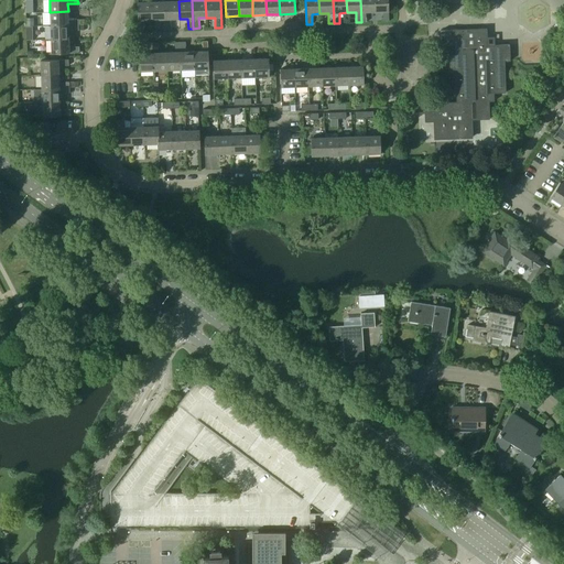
[(375,12),(373,0),(360,0),(361,22),(367,22),(367,12),(375,12)]
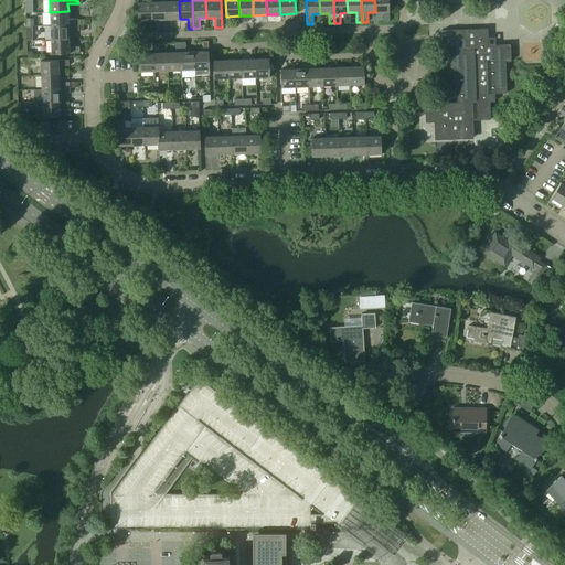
[(390,21),(388,0),(374,0),(375,12),(383,11),(384,21),(390,21)]
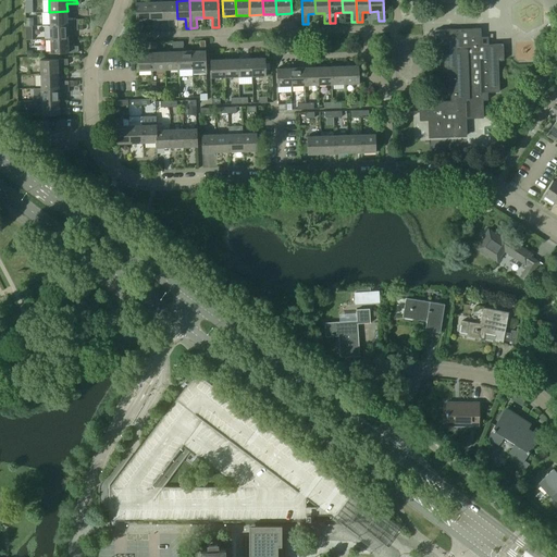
[(164,28),(163,1),(149,2),(150,20),(159,19),(159,29),(164,28)]
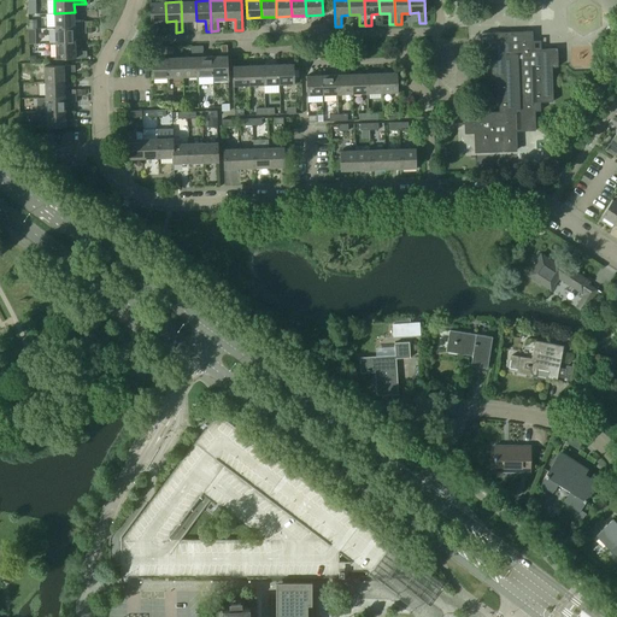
[(197,21),(195,1),(181,1),(182,31),(188,31),(188,21),(197,21)]
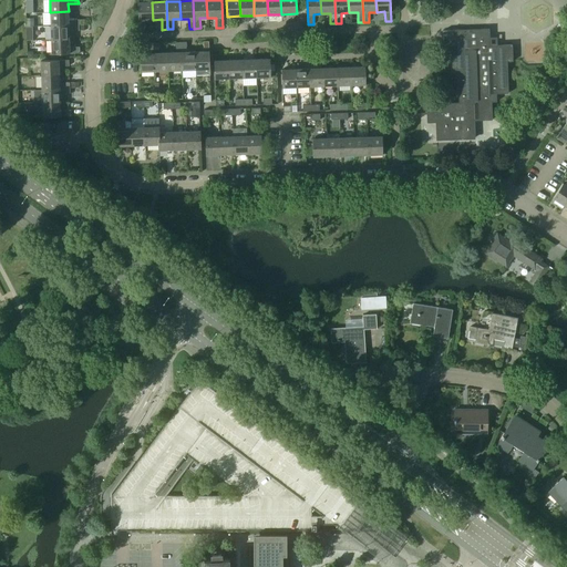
[(153,20),(152,2),(138,2),(140,30),(145,30),(145,20),(153,20)]
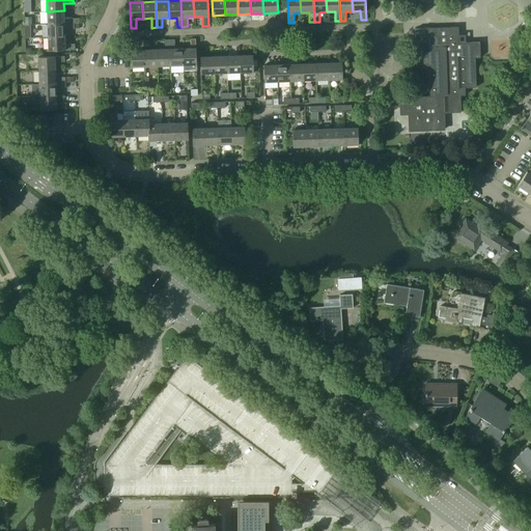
[(64,19),(64,10),(47,11),(48,24),(74,23),(74,18),(64,19)]
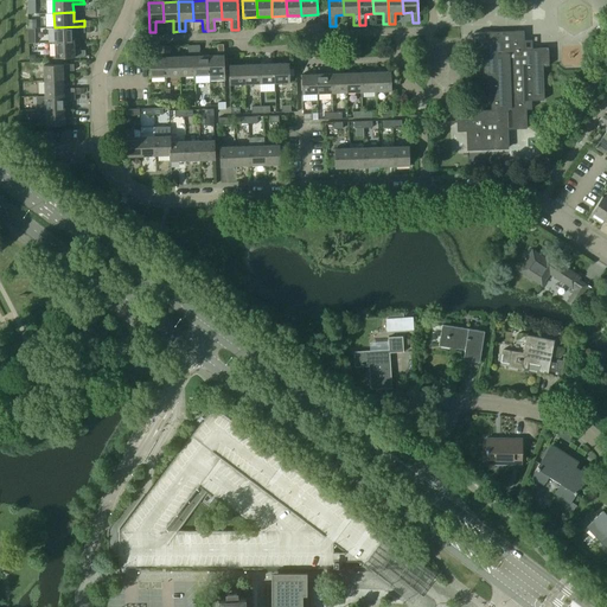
[(84,32),(84,26),(55,27),(55,42),(75,42),(74,33),(84,32)]
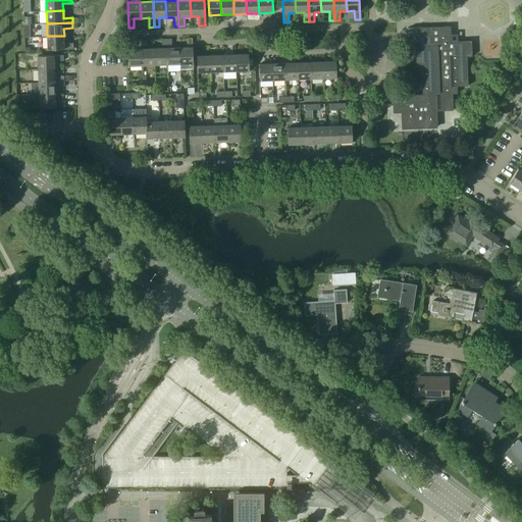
[(472,56),(471,41),(451,42),(451,27),(416,28),(417,41),(417,46),(415,46),(416,65),(422,65),(423,94),(394,95),(394,112),(402,112),(403,128),(437,127),(436,111),(454,110),(453,94),(458,94),(457,87),(468,86),(467,56),(472,56)]
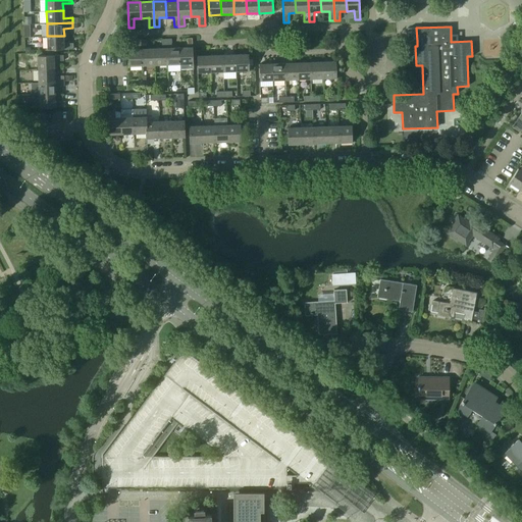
[(417,41),(416,28),(408,29),(409,36),(409,41),(417,41)]
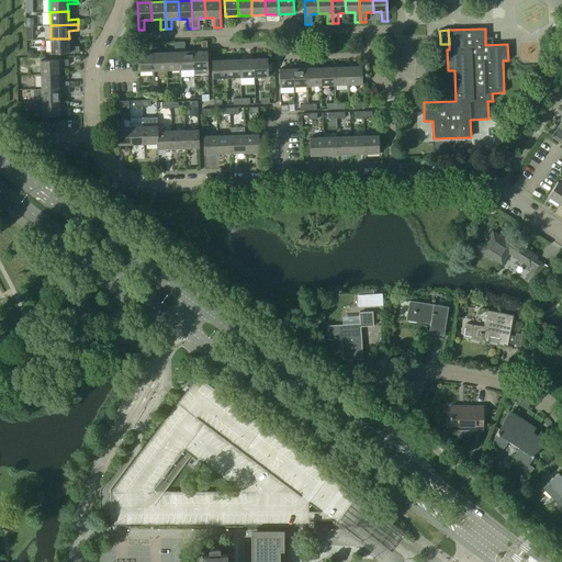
[(69,47),(69,38),(51,38),(52,54),(79,53),(79,46),(69,47)]
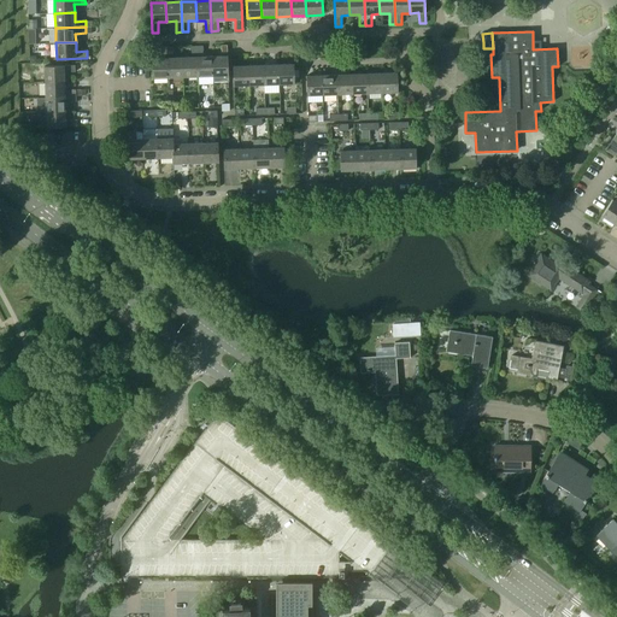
[(213,82),(229,81),(228,45),(221,45),(222,56),(212,57),(213,76),(213,82)]
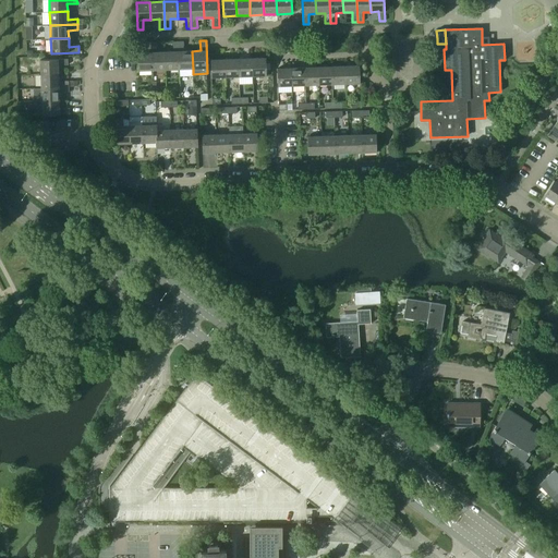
[(179,69),(178,41),(173,41),(173,51),(165,52),(166,70),(179,69)]
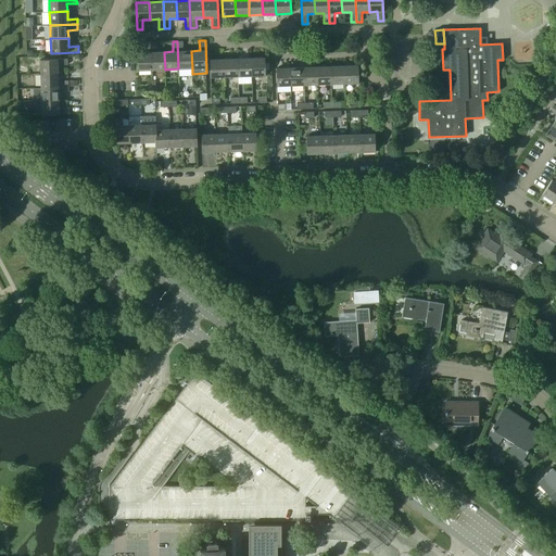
[(192,68),(191,51),(184,51),(184,41),(177,41),(178,68),(192,68)]
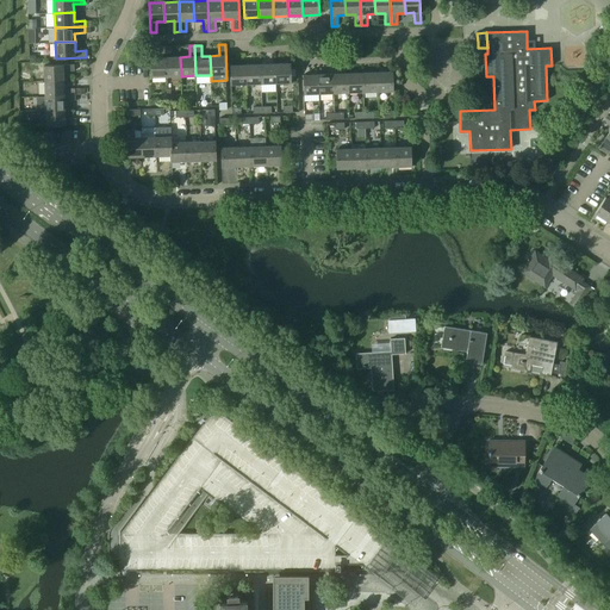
[(167,76),(166,47),(160,47),(160,57),(150,57),(151,78),(167,76)]
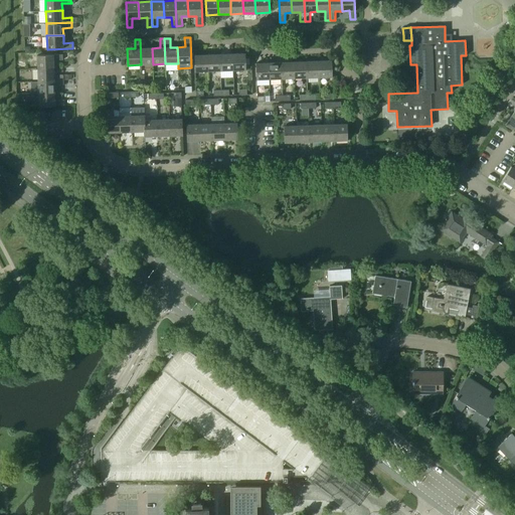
[(153,64),(152,48),(145,48),(145,39),(140,39),(141,64),(153,64)]
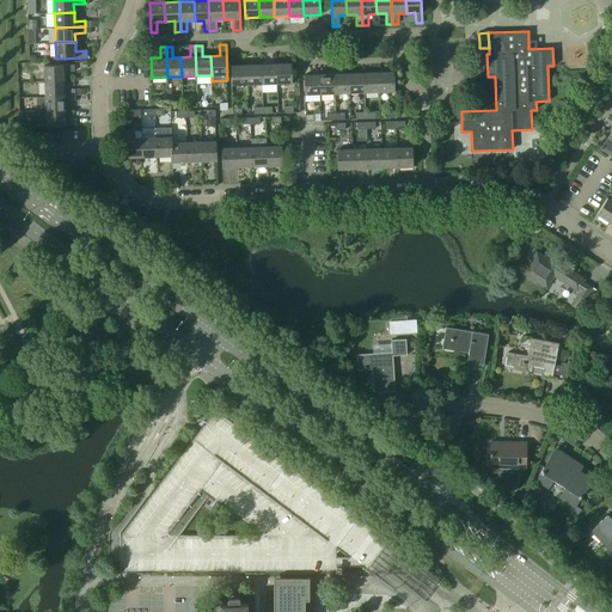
[(276,84),(276,63),(262,65),(262,84),(276,84)]
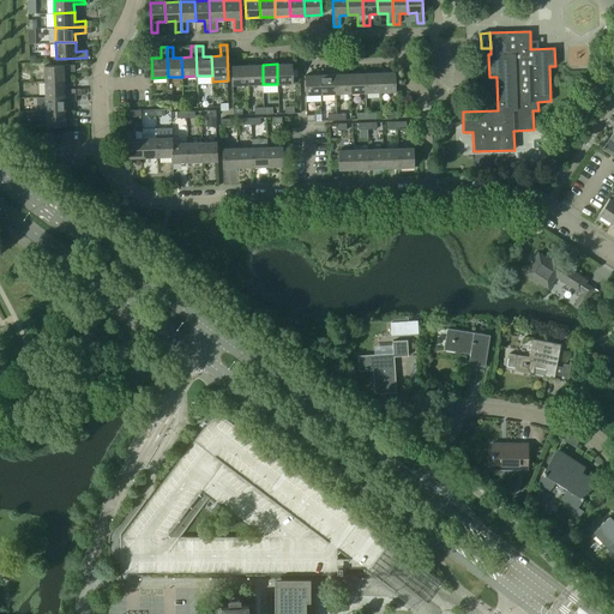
[(294,83),(293,64),(277,64),(277,84),(294,83)]
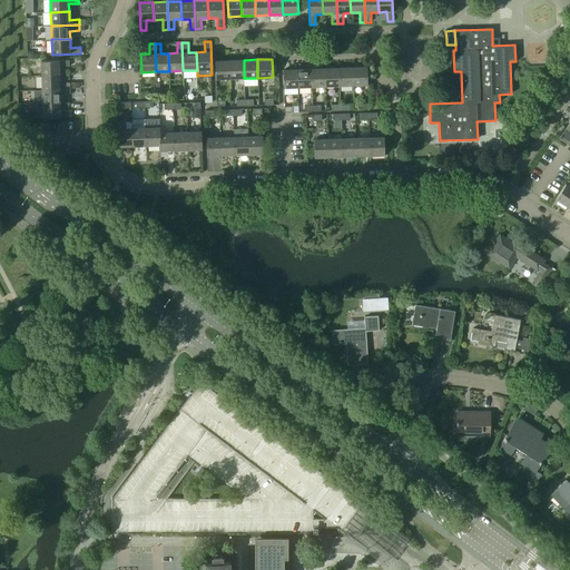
[(60,75),(59,67),(70,67),(69,60),(41,61),(42,76),(60,75)]
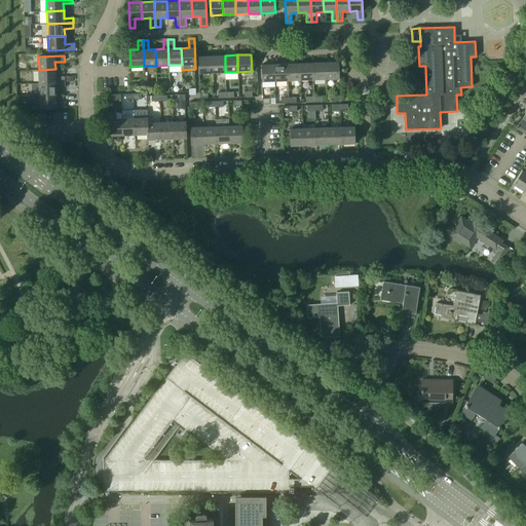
[(213,73),(212,55),(198,57),(199,73),(213,73)]
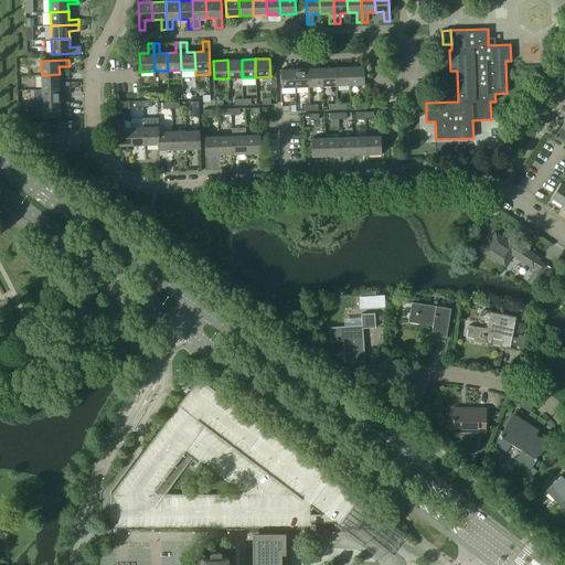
[(242,77),(242,60),(227,60),(228,78),(242,77)]
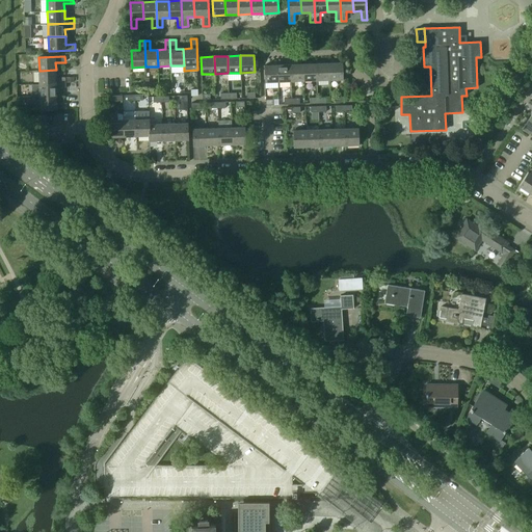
[(329,80),(329,62),(316,63),(317,80),(329,80)]
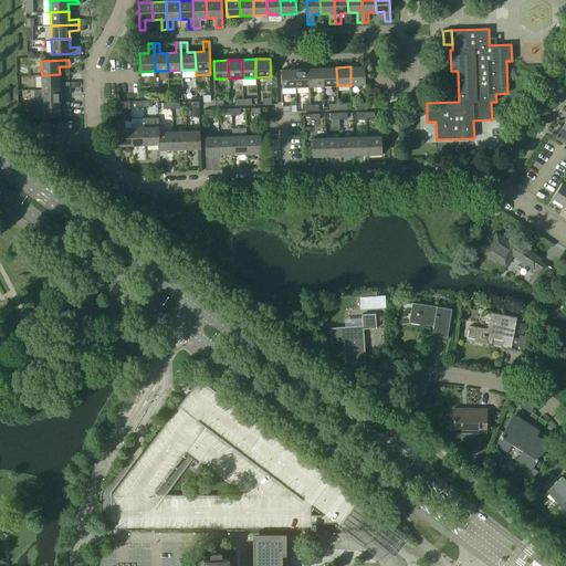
[(365,66),(350,66),(350,85),(365,84),(365,66)]
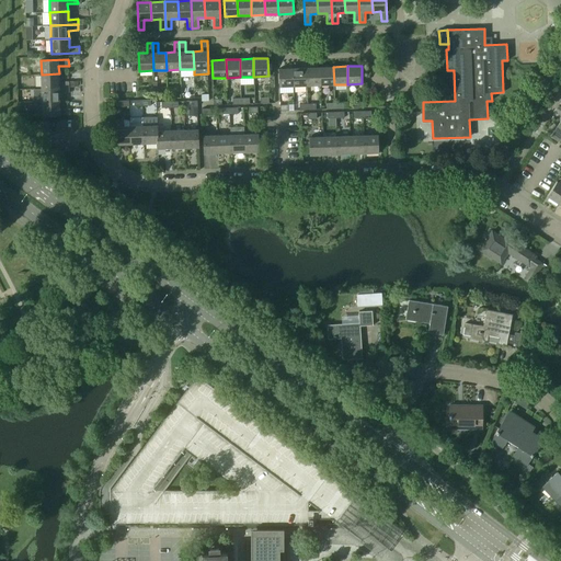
[(320,86),(320,67),(306,68),(307,86),(320,86)]
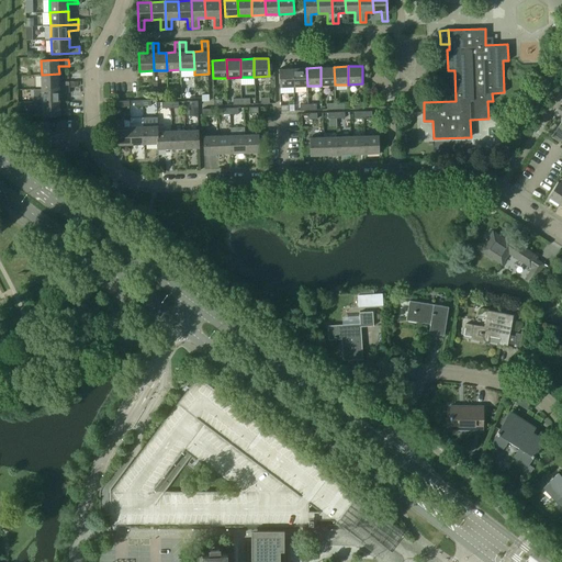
[(335,85),(334,67),(321,67),(321,86),(335,85)]
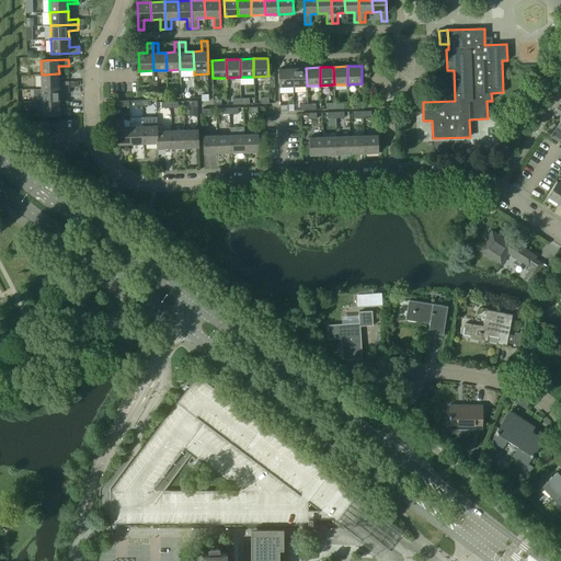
[(294,86),(293,68),(278,69),(279,87),(294,86)]
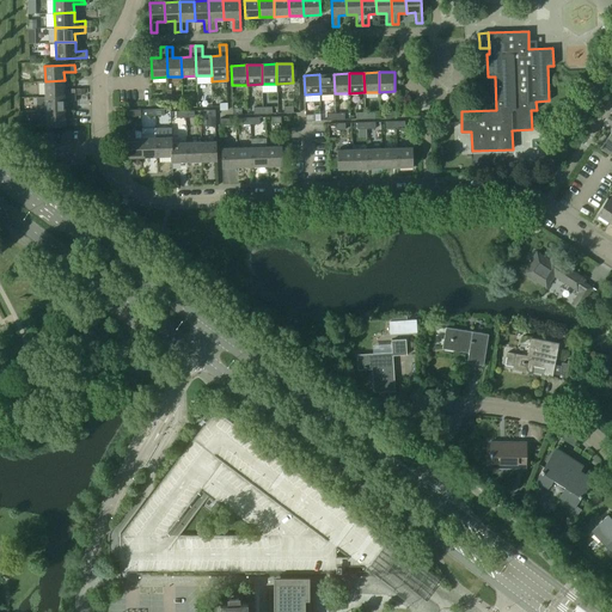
[(335,93),(334,74),(319,74),(320,93),(335,93)]
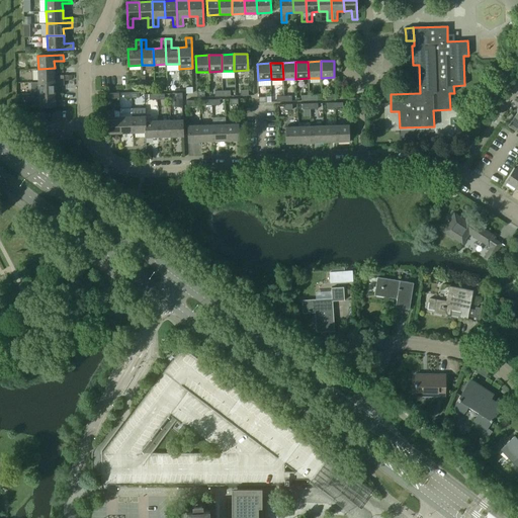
[(55,76),(55,68),(38,69),(38,81),(64,80),(64,75),(55,76)]
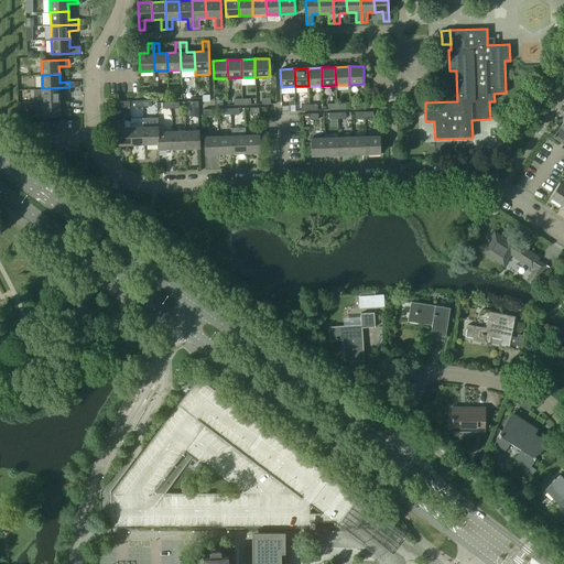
[(142,86),(142,97),(152,96),(151,85),(142,86)]
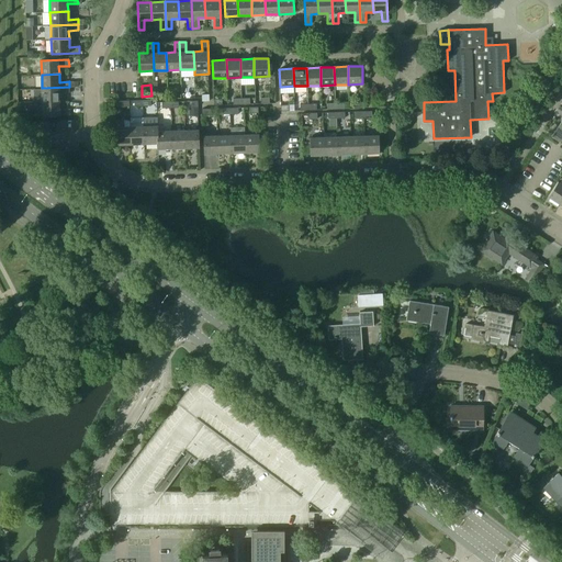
[(69,92),(69,87),(42,88),(43,102),(60,101),(59,93),(69,92)]
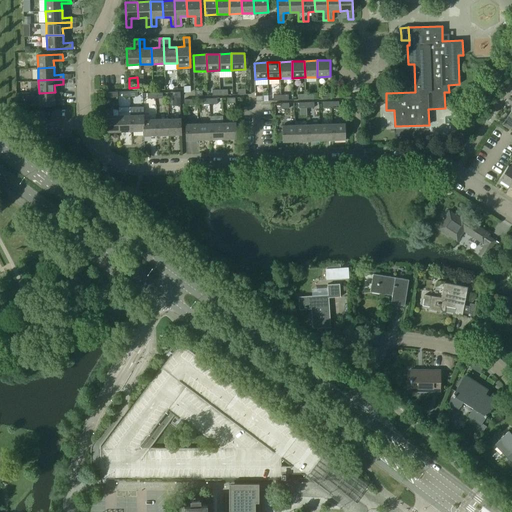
[(55,99),(55,92),(39,93),(39,106),(64,105),(64,99),(55,99)]
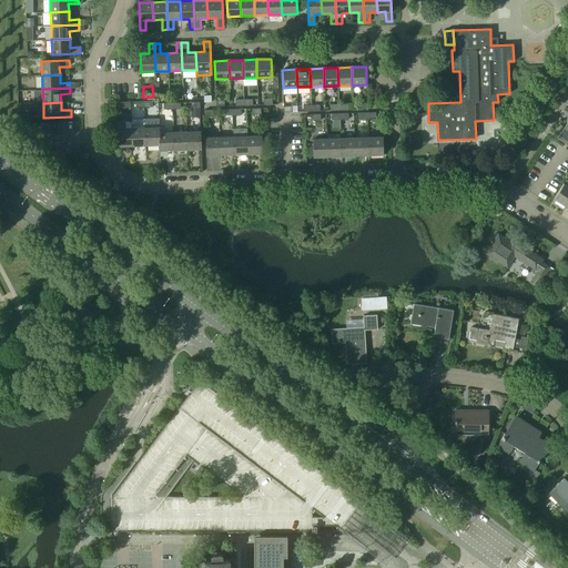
[(132,145),(132,128),(123,128),(123,122),(117,122),(118,146),(132,145)]
